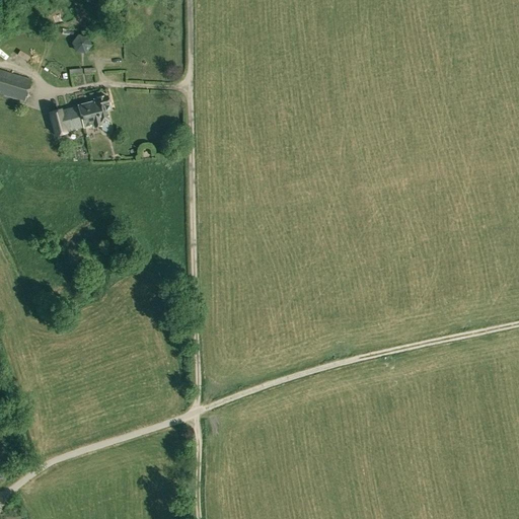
[(87,36),(78,35),(73,43),(76,52),(86,53),(90,45),(87,36)]
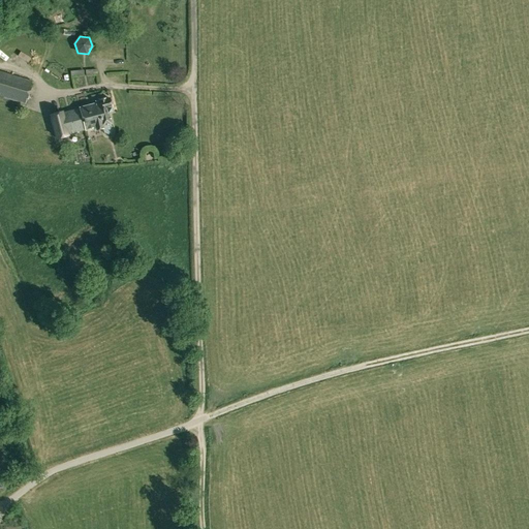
[(13,75),(0,71),(0,95),(7,98),(13,75)]
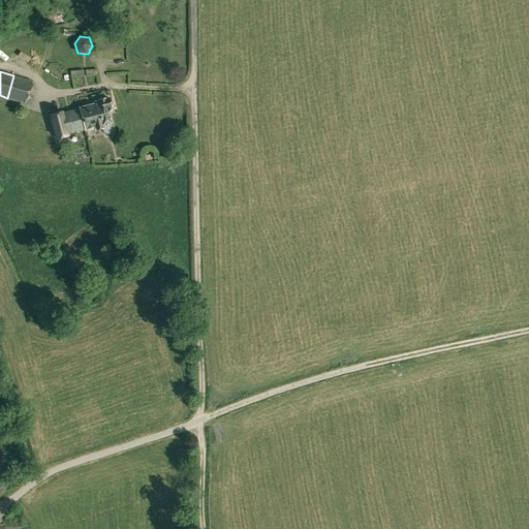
[(31,81),(14,75),(7,98),(25,102),(31,81)]
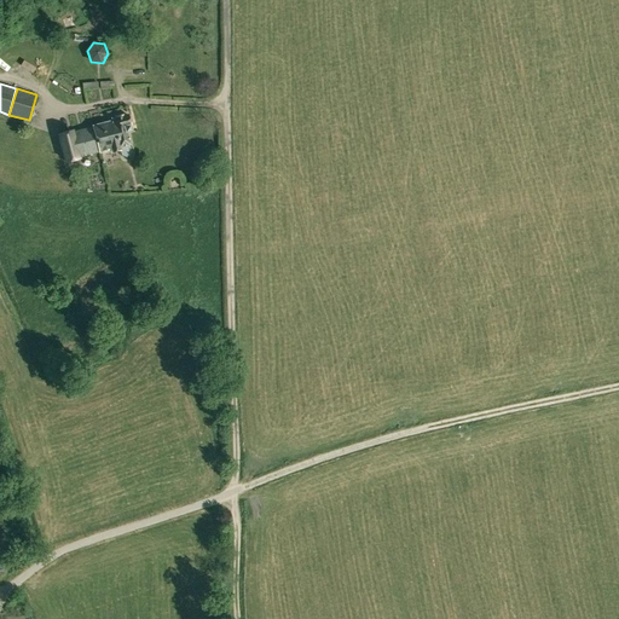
[(94,126),(100,151),(100,152),(113,149),(113,151),(121,149),(121,148),(131,144),(127,132),(131,131),(129,127),(131,126),(127,115),(125,116),(123,114),(116,116),(116,117),(113,119),(113,121),(94,126)]
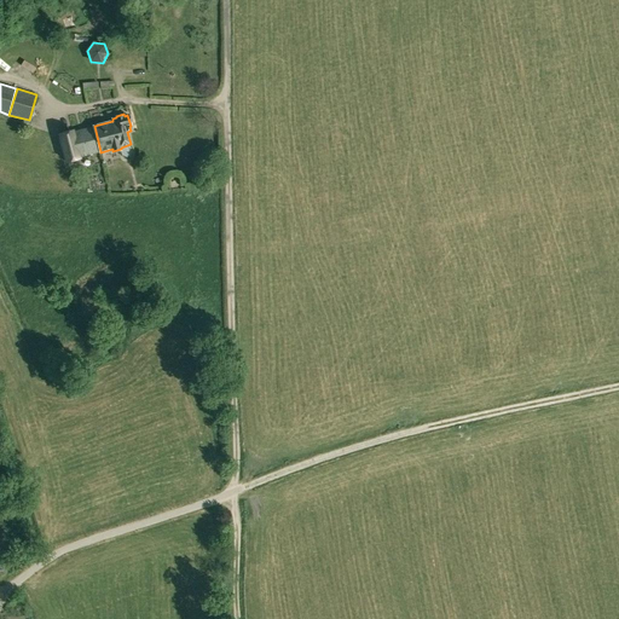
[(94,126),(59,136),(67,161),(80,157),(100,151),(94,126)]
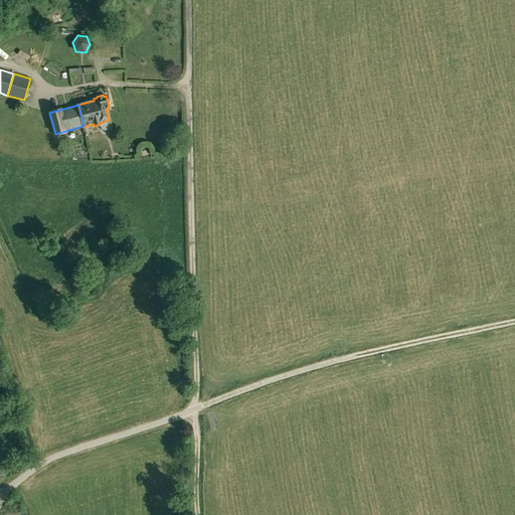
All buildings are outlined.
